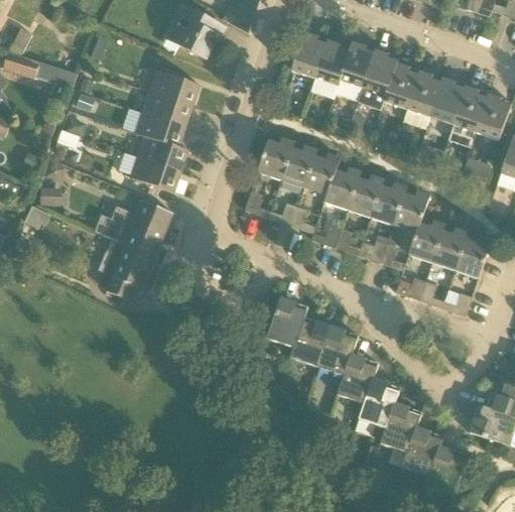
[(468,0),(465,8),(478,12),(481,0),(468,0)]
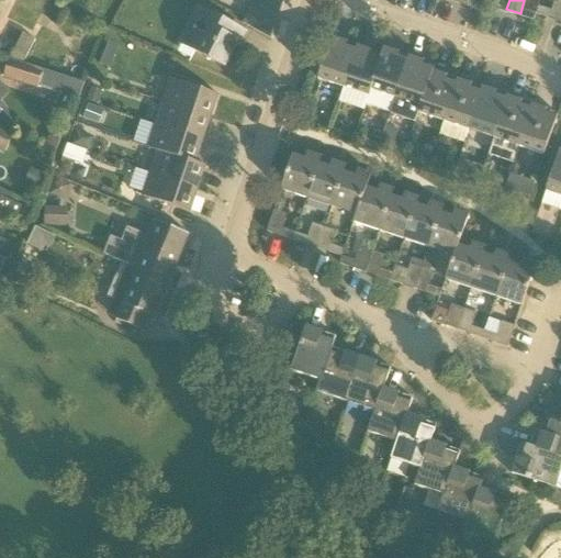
[(560,11),(560,0),(552,0),(551,8),(537,3),(535,10),(559,18),(560,11)]
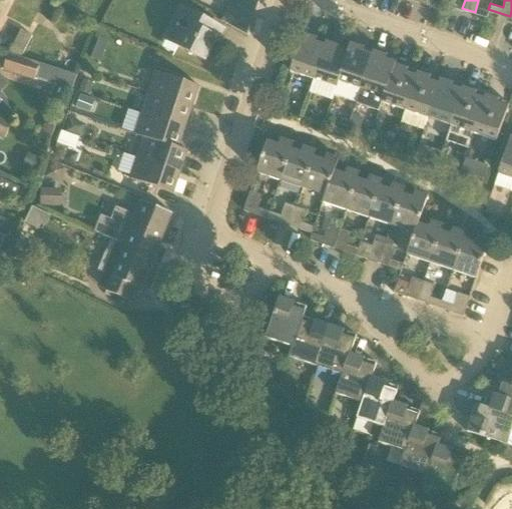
[(165,36),(176,43),(203,57),(214,36),(217,38),(223,26),(181,4),(165,36)]
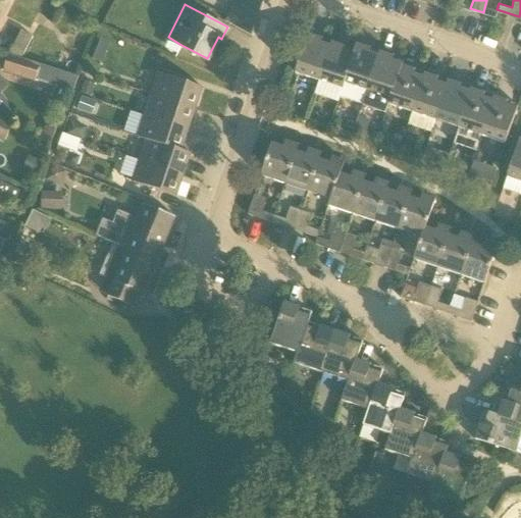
[(20,56),(20,55),(31,35),(20,29),(8,51),(7,52),(20,56)]
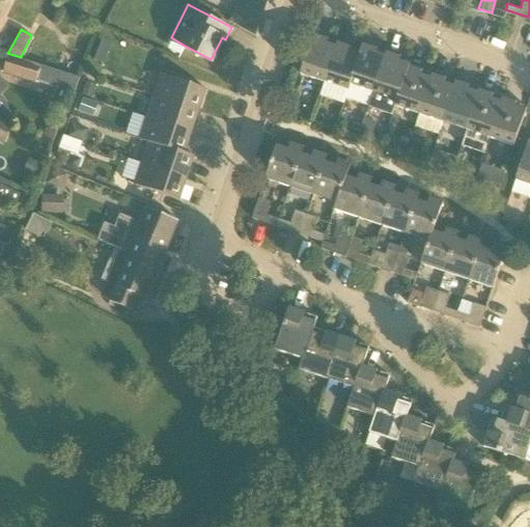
[(325,42),(327,37),(312,32),(300,72),(324,79),(335,46),(325,42)]
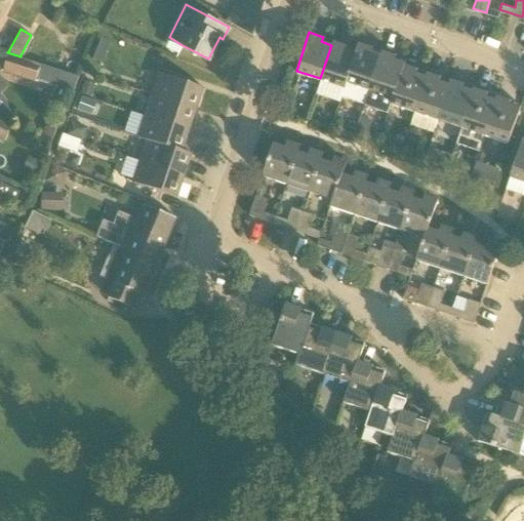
[(332,40),(331,45),(320,78),(345,86),(346,81),(347,81),(355,53),(354,52),(345,49),(346,45),(332,40)]
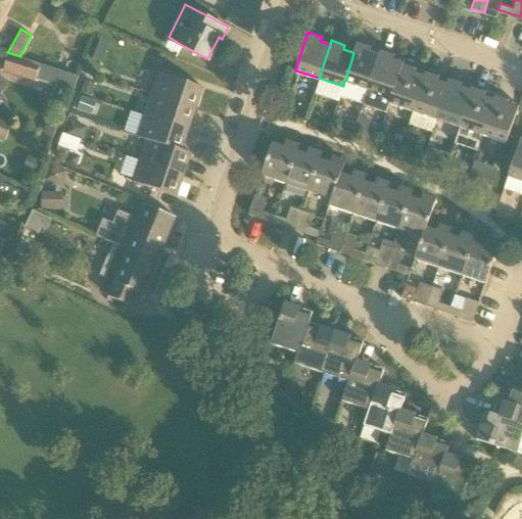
[(369,51),(371,47),(357,42),(352,52),(353,53),(345,81),(368,88),(379,55),(369,51)]
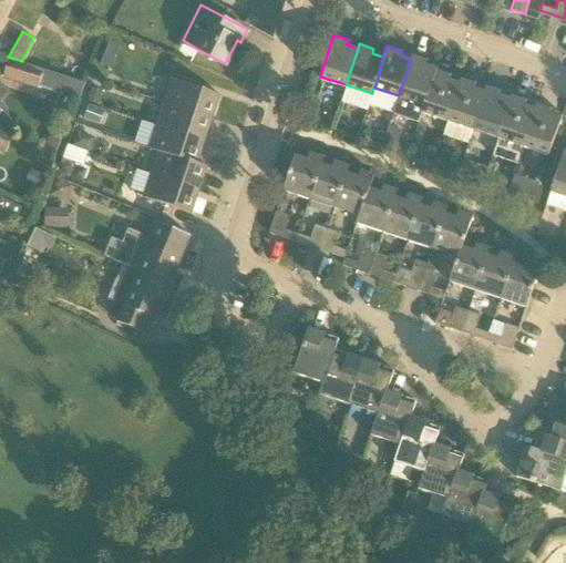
[(399,95),(423,104),(424,104),(435,69),(436,69),(436,68),(424,64),(426,59),(412,54),(411,60),(399,95)]
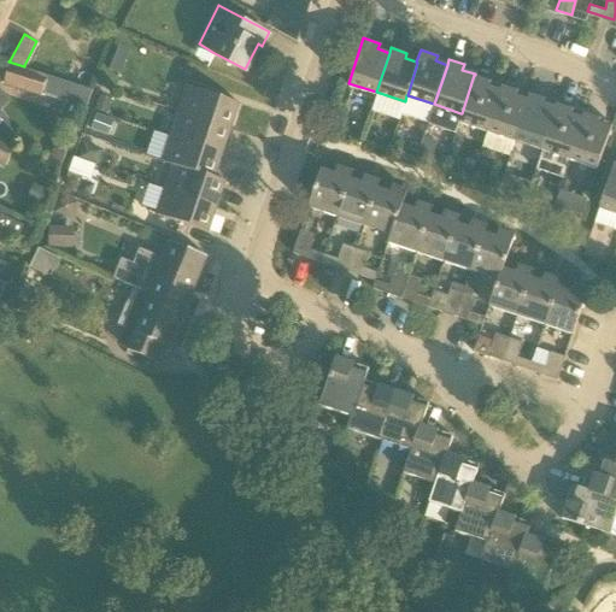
[(46,74),(24,65),(24,66),(9,62),(3,82),(40,93),(41,90),(46,74)]
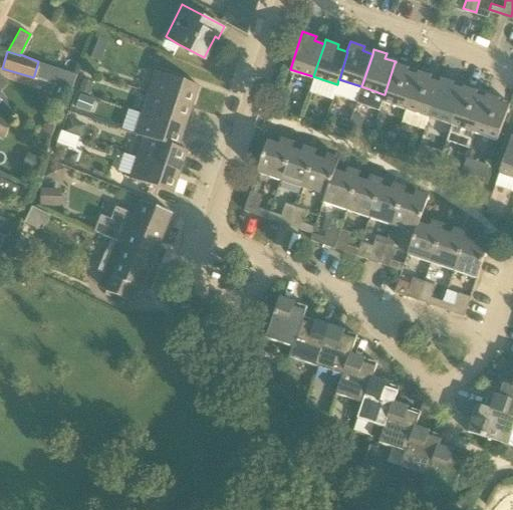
[(38,61),(34,75),(70,87),(76,72),(38,61)]
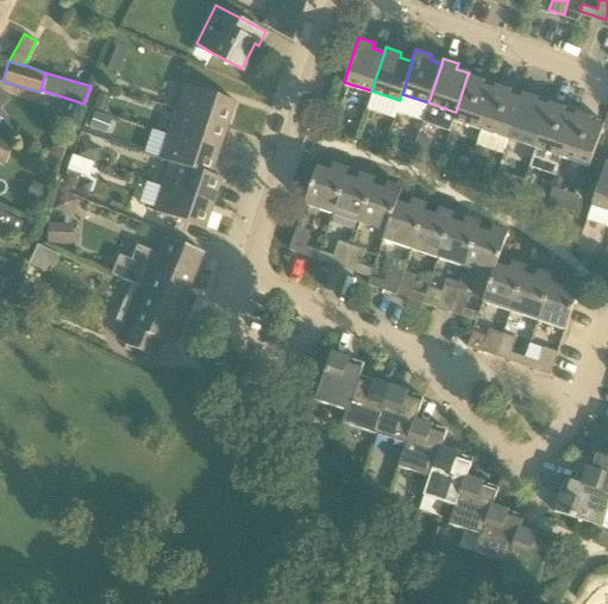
[(456,112),(455,112),(452,118),(481,129),(494,89),(483,85),(484,80),(469,74),(468,74),(456,112)]
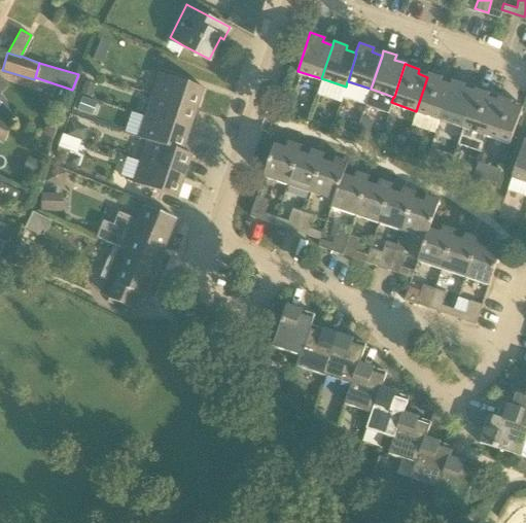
[(152,93),(197,107),(204,85),(160,71),(152,93)]
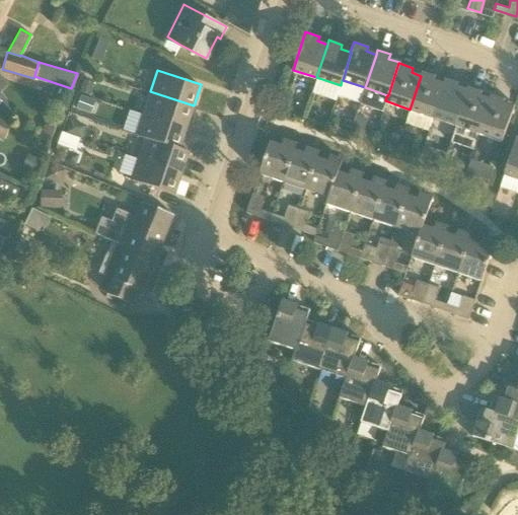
[(410,109),(433,117),(444,83),(434,80),(436,76),(422,71),(421,76),(410,109)]
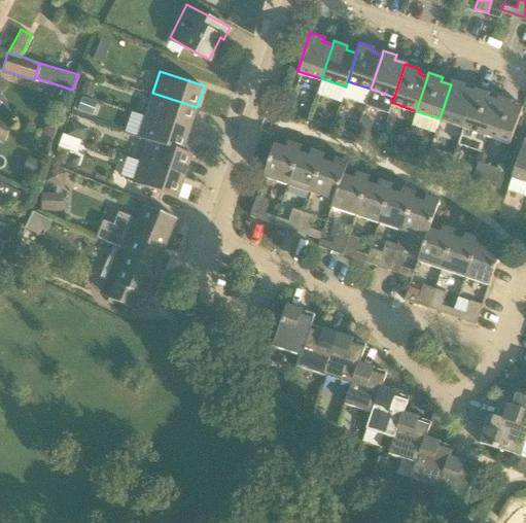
[(0,91),(5,81),(0,78),(0,117),(4,119),(9,109),(0,104),(0,91)]
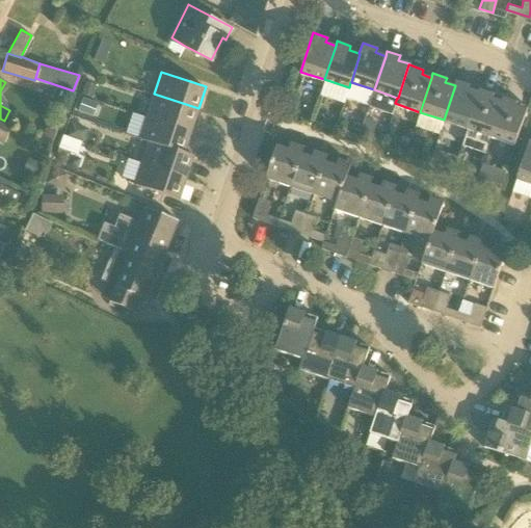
[(81,93),(91,96),(96,82),(85,79),(81,93)]
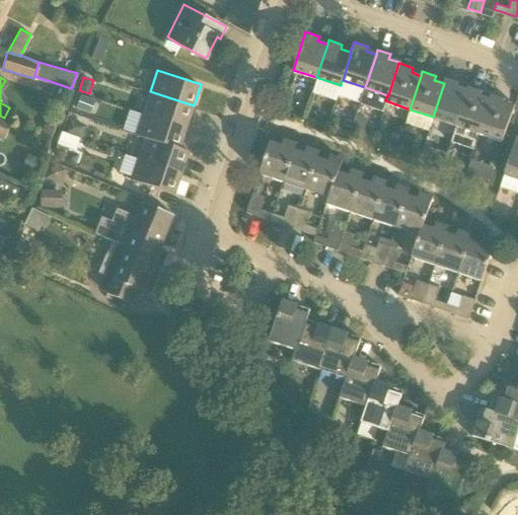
[(457,88),(459,83),(445,79),(444,83),(433,117),(456,125),(466,91),(457,88)]
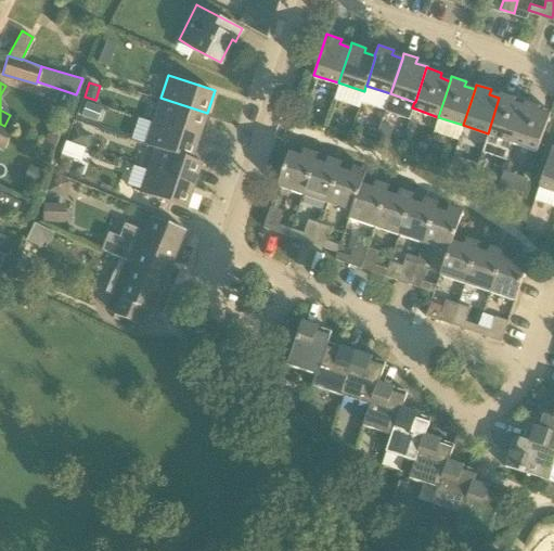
[(488,133),(512,142),(524,106),(514,102),(515,98),(501,92),(499,98),(488,133)]
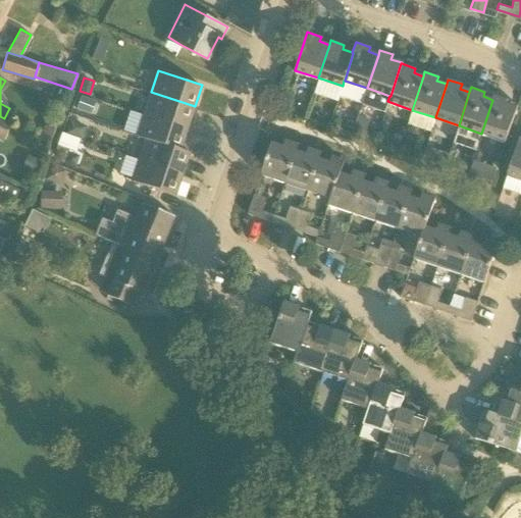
[(188,127),(195,106),(151,92),(144,112),(188,127)]
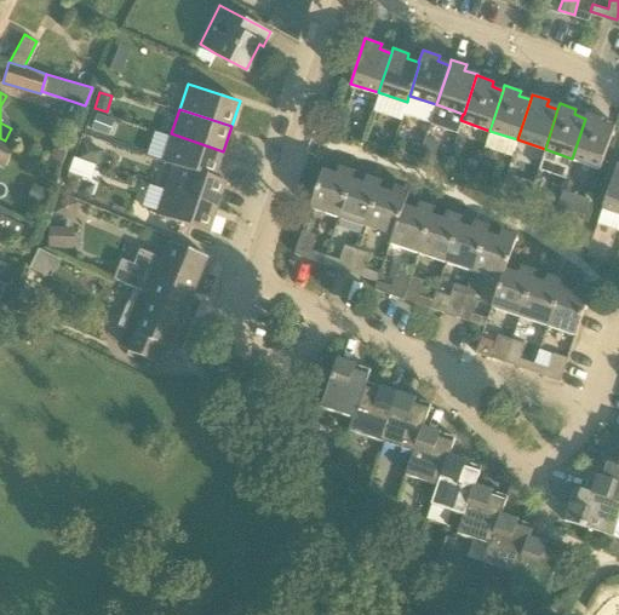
[(97,111),(91,126),(108,133),(109,131),(113,119),(114,118),(97,111)]
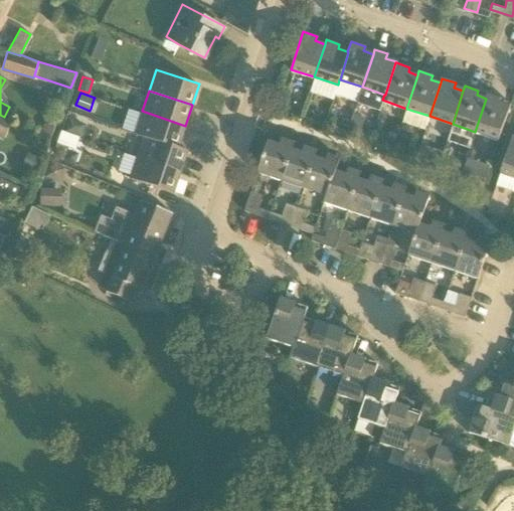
[(488,94),(486,99),(475,132),(498,139),(509,106),(498,103),(500,98),(488,94)]
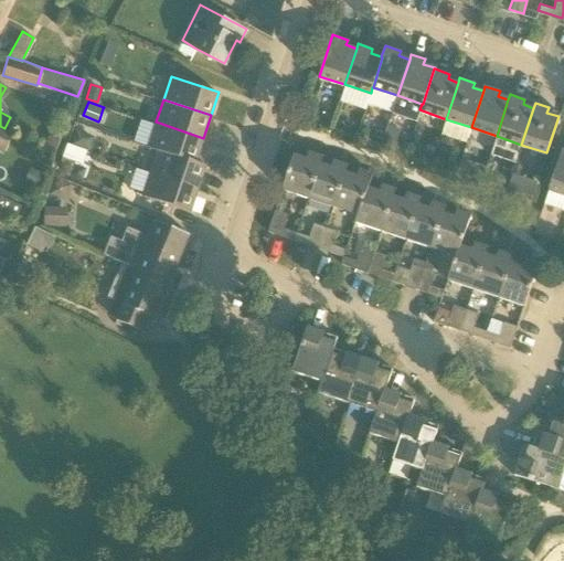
[(195,160),(195,159),(203,138),(156,122),(148,145),(158,148),(195,160)]
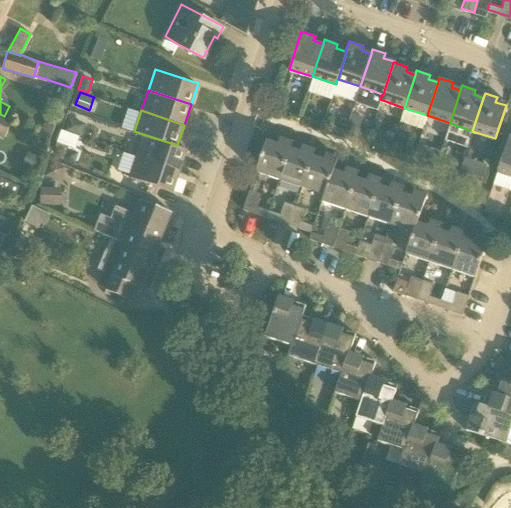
[(0,132),(5,135),(11,121),(0,115),(0,132)]
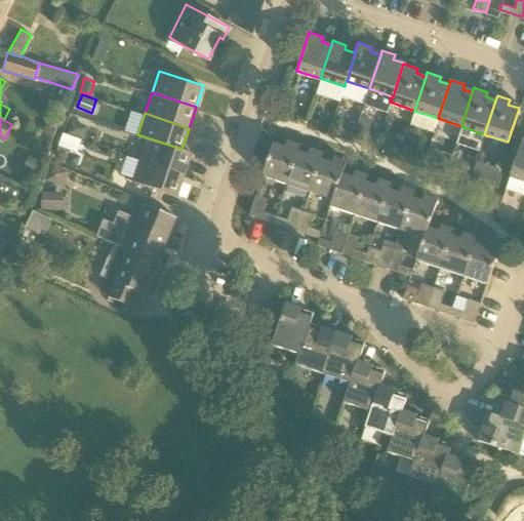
[(83,137),(87,125),(70,119),(66,131),(83,137)]
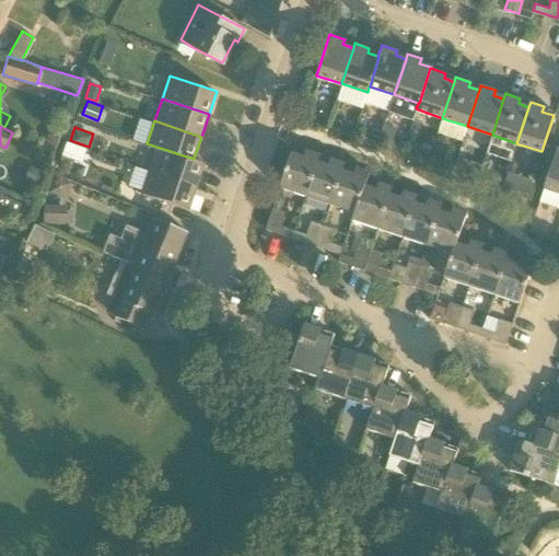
[(204,161),(194,158),(194,159),(156,147),(149,169),(196,184),(204,161)]
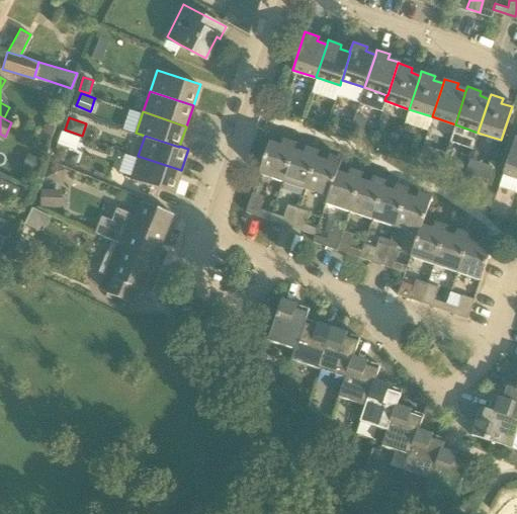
[(502,173),(516,177),(516,136),(515,136),(502,173)]
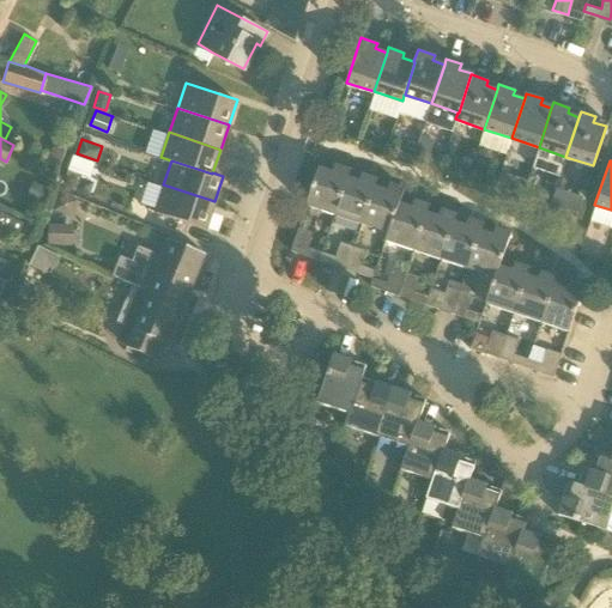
[(346,175),(347,175),(350,168),(334,163),(332,170),(319,165),(306,204),(333,212),(346,175)]
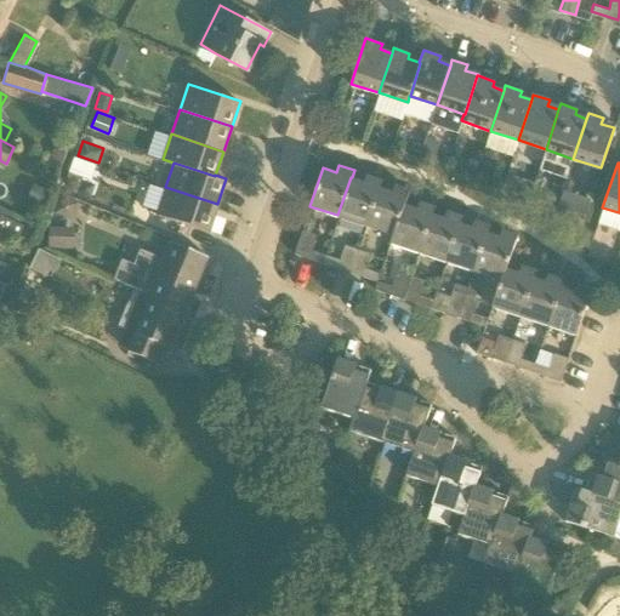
[(377,187),(379,187),(382,180),(367,174),(363,182),(352,177),(351,177),(337,215),(365,224),(377,187)]
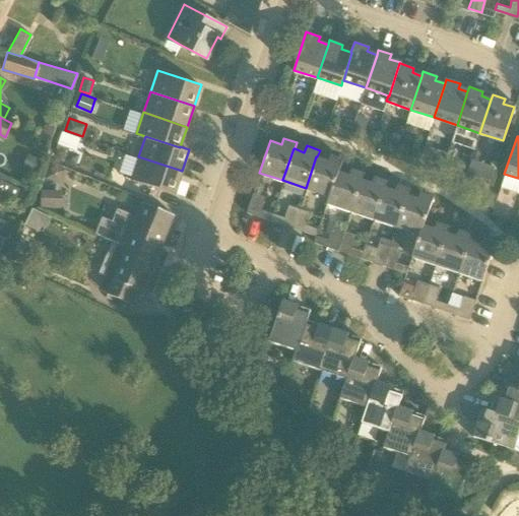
[(434,159),(443,162),(446,152),(437,150),(434,159)]
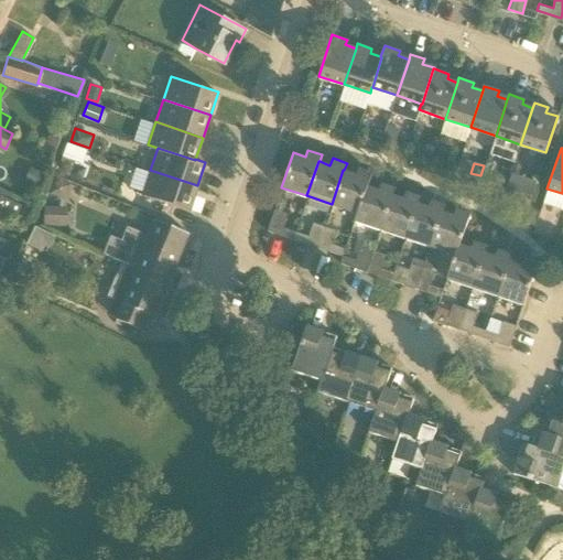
[(31,164),(23,179),(40,186),(46,172),(31,164)]
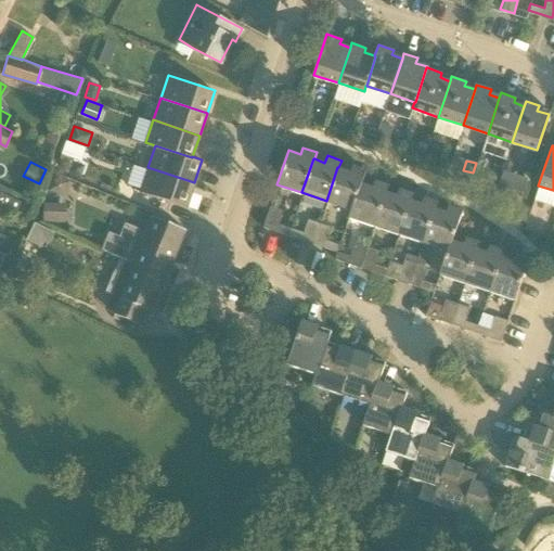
[(360,182),(361,182),(365,168),(351,164),(349,170),(338,167),(337,167),(326,201),(350,209),(351,209),(360,182)]
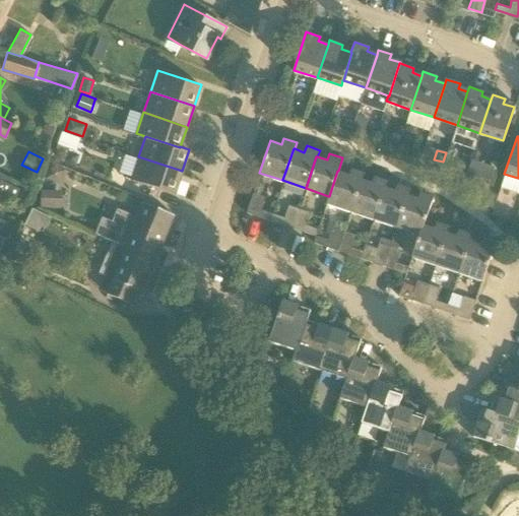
[(175,193),(182,171),(138,156),(131,178),(175,193)]
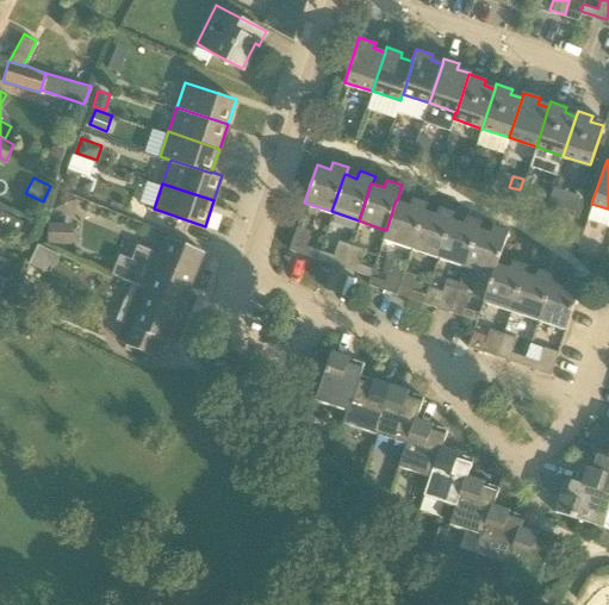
[(423,210),(424,210),(427,201),(411,197),(409,205),(397,200),(396,200),(386,230),(385,230),(383,237),(411,247),(423,210)]
